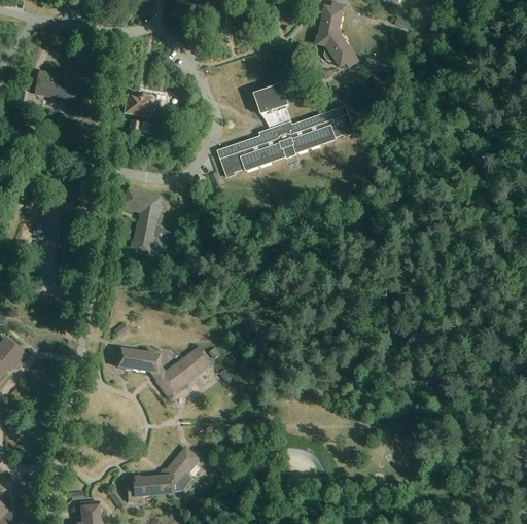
[(321,29),(319,29),(317,41),(326,43),(332,51),(330,53),(337,62),(339,61),(341,65),(347,61),(350,65),(359,59),(350,46),(352,45),(341,29),(343,22),(341,21),(344,2),(334,0),(332,6),(325,4),(324,9),(323,9),(321,20),(322,21),(321,29)]
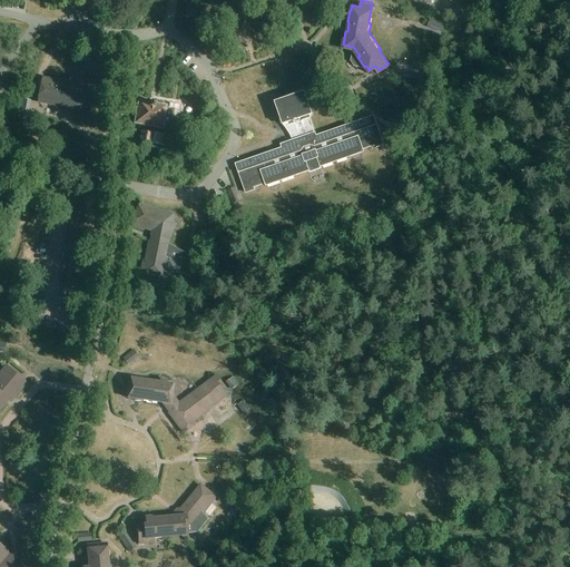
[(463,10),(459,3),(448,11),(453,18),(463,10)]
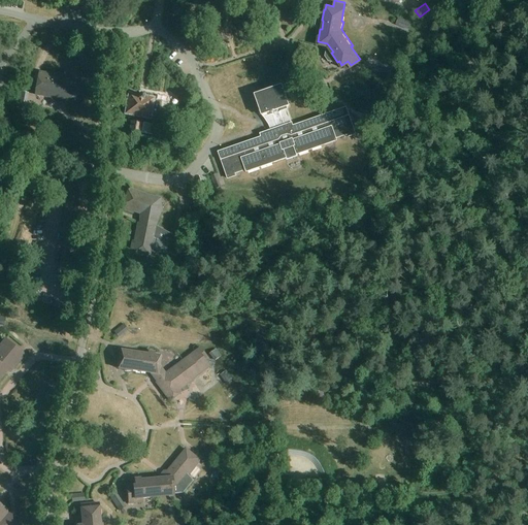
[(392,67),(372,67),(372,74),(392,75),(392,67)]
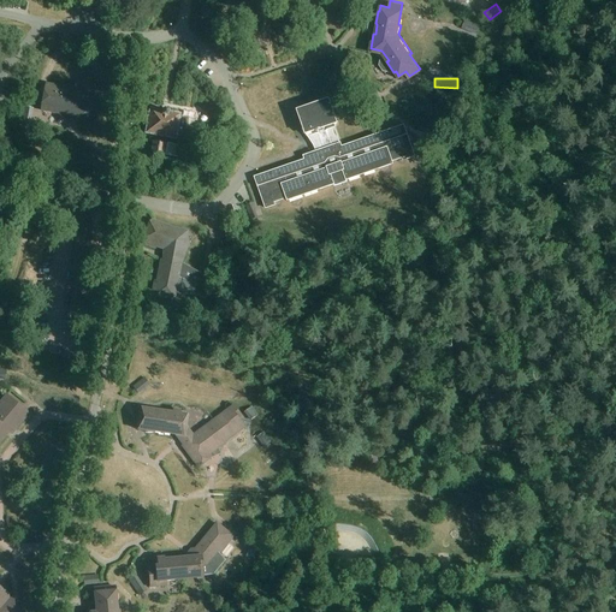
[(94,120),(99,90),(96,90),(98,84),(77,81),(76,87),(46,81),(41,107),(77,114),(77,117),(94,120)]
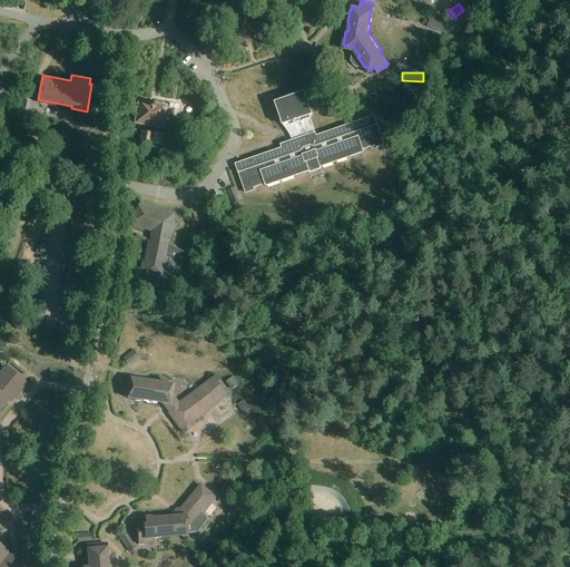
[(286,94),(286,96),(276,99),(283,121),(285,120),(286,124),(291,121),(294,130),(298,128),(301,135),(282,142),(283,145),(236,162),(246,189),(254,187),(254,185),(266,181),(266,183),(308,168),(312,168),(320,166),(322,164),(364,148),(363,146),(374,143),(375,145),(384,142),(374,114),(316,134),(308,113),(312,111),(304,89),(294,94),(293,91),(290,90),(287,91),(286,94)]
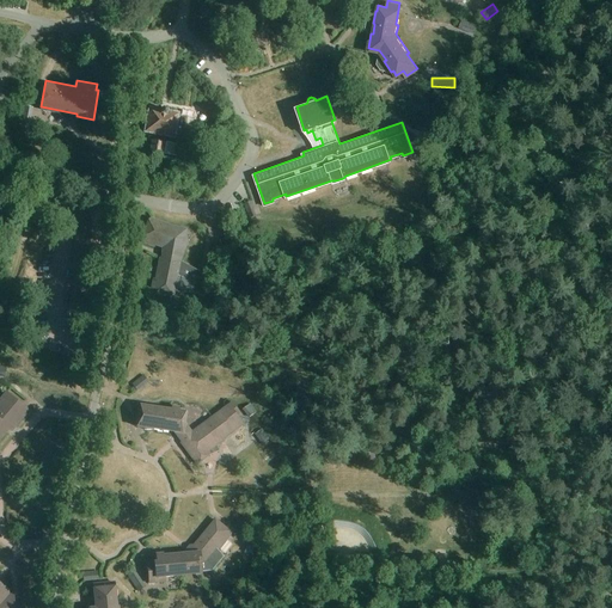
[(23,103),(20,115),(31,116),(34,104),(23,103)]
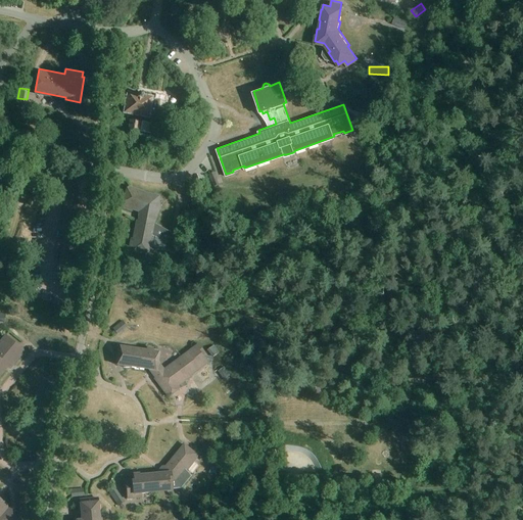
[(123,110),(148,115),(148,113),(150,114),(150,112),(149,112),(152,95),(142,93),(143,91),(137,90),(137,92),(127,90),(123,110)]
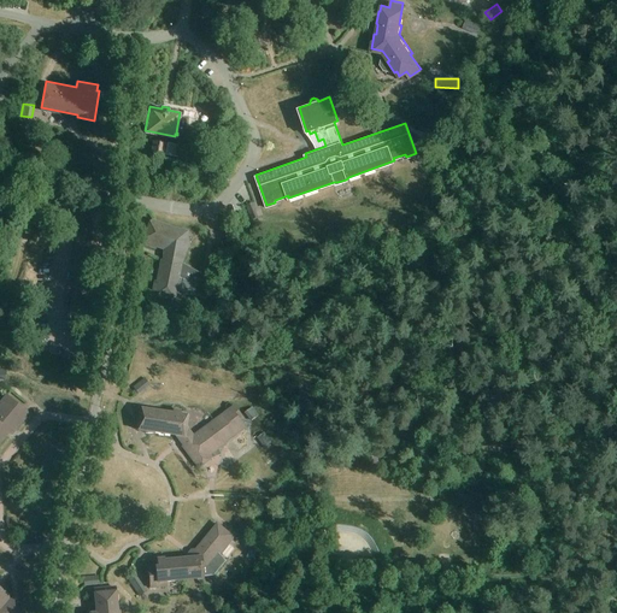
[(153,139),(151,149),(162,152),(164,140),(153,139)]
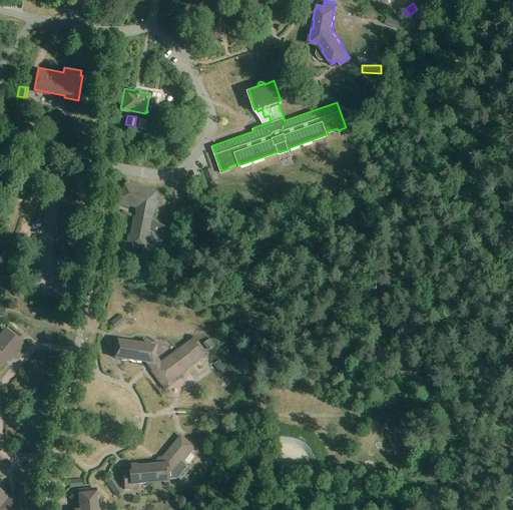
[(138,116),(136,126),(147,128),(149,119),(138,116)]
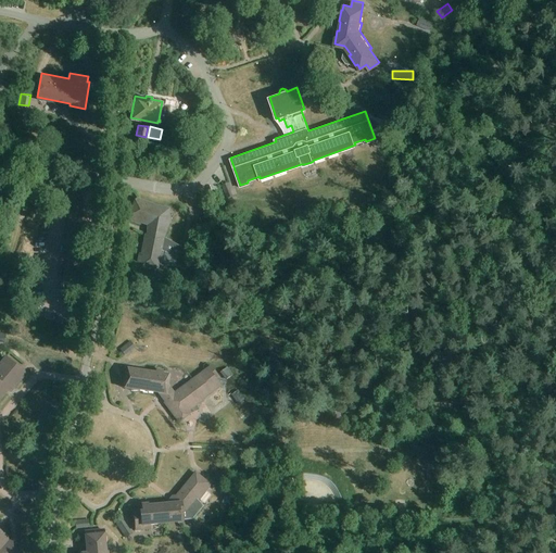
[(133,205),(129,217),(140,222),(140,220),(151,224),(150,231),(146,233),(141,251),(139,251),(138,261),(149,265),(158,265),(159,263),(175,263),(177,253),(162,248),(164,235),(171,216),(167,215),(169,205),(155,203),(137,197),(133,205)]
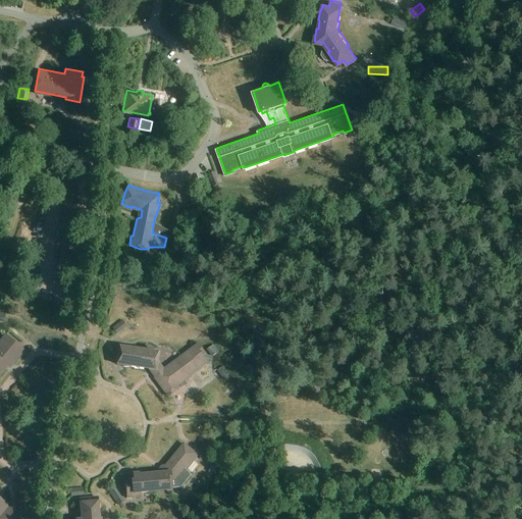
[(0,371),(10,359),(13,361),(20,352),(13,347),(17,342),(5,332),(0,338),(0,371)]
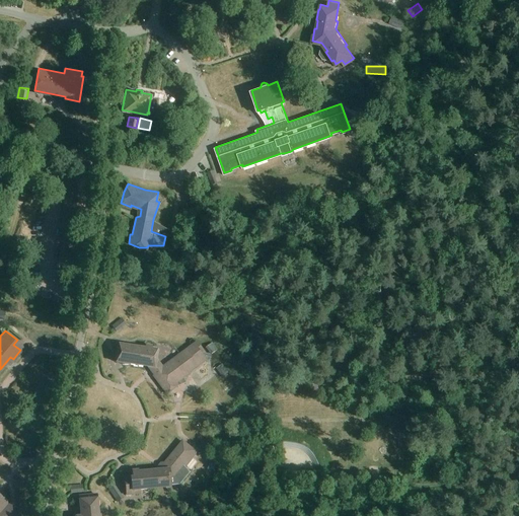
[(145,346),(117,342),(115,359),(117,360),(122,362),(130,362),(155,365),(157,368),(153,373),(166,391),(176,383),(174,381),(207,357),(201,349),(203,347),(197,339),(178,352),(180,354),(167,363),(166,361),(162,365),(156,357),(157,348),(156,348),(156,345),(151,344),(145,343),(145,346)]
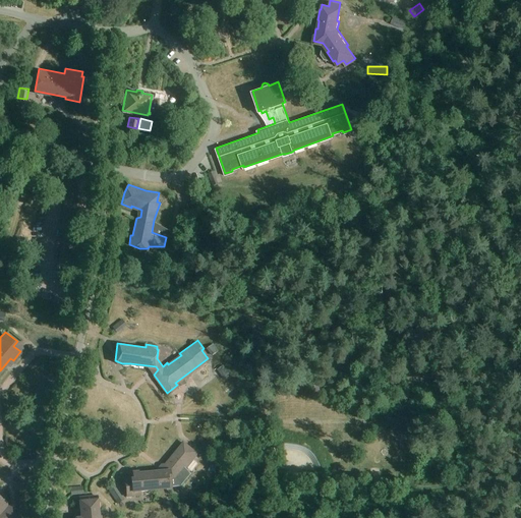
[(196,452),(182,440),(164,462),(161,462),(156,469),(137,470),(137,469),(135,469),(132,470),(132,475),(124,475),(126,494),(140,493),(139,488),(166,486),(166,487),(171,486),(171,484),(179,484),(189,472),(184,466),(196,452)]
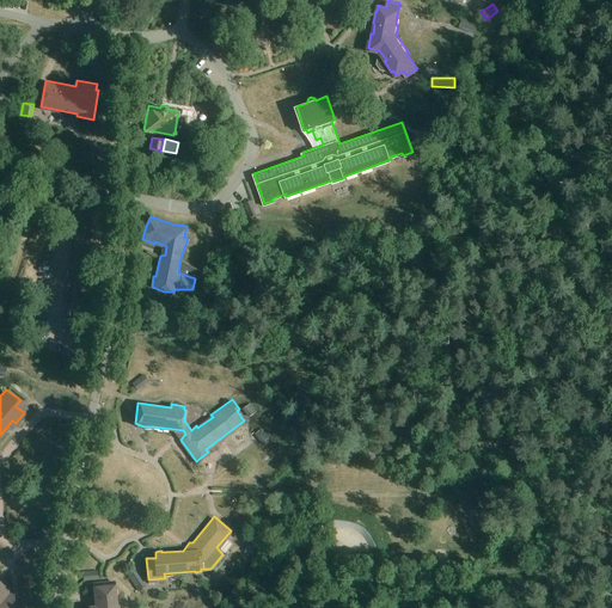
[(130,577),(138,572),(134,567),(127,572),(130,577)]
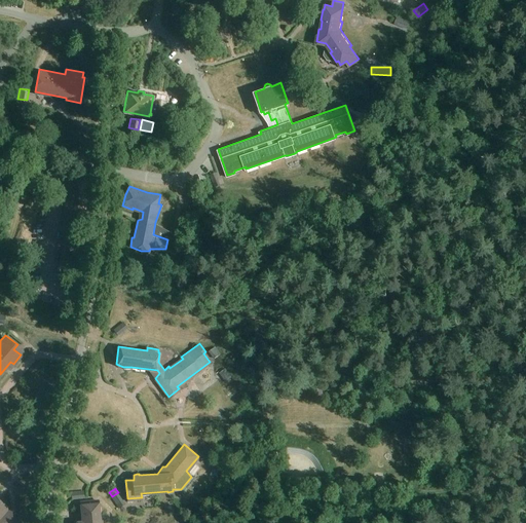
[(0,522),(11,522),(12,521),(11,510),(6,510),(5,510),(4,500),(3,500),(0,497),(0,522)]
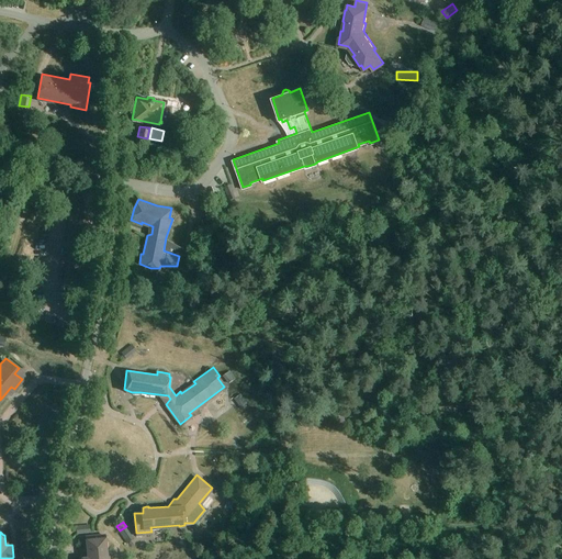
[(87,556),(81,556),(80,558),(109,558),(109,554),(107,554),(104,533),(86,534),(87,556)]
